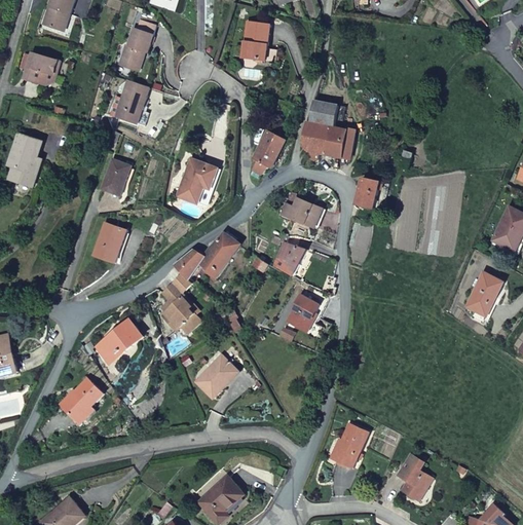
[(46,0),(40,23),(58,28),(64,11),(67,12),(70,0),(46,0)]
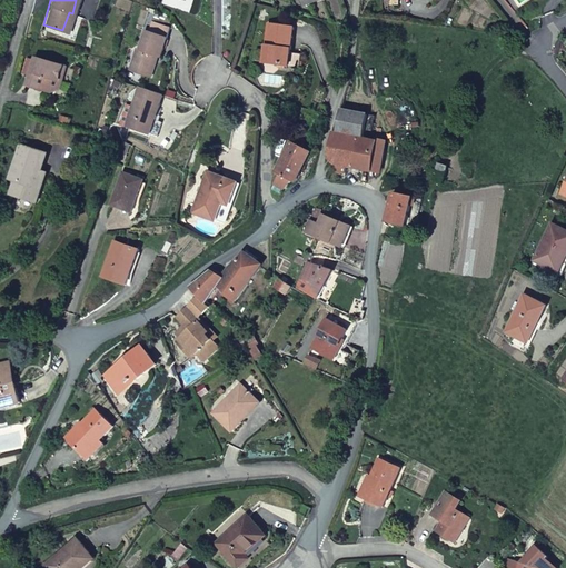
[(69,12),(62,30),(67,31),(72,13),(69,12)]
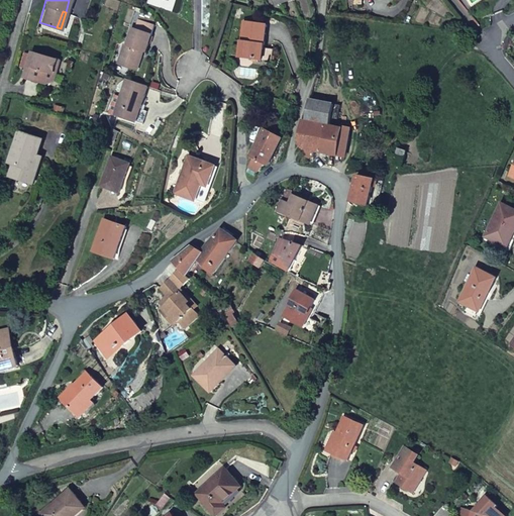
[(135,28),(148,32),(151,22),(138,18),(135,28)]
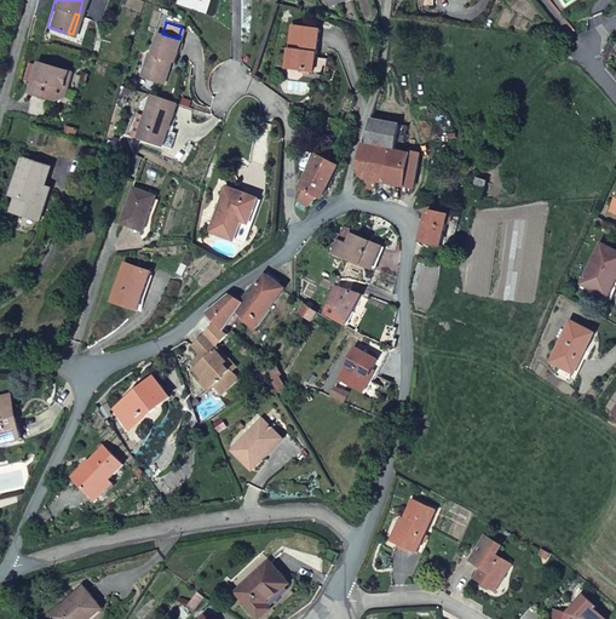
[(318,28),(292,24),(286,66),(326,72),(328,57),(315,55),(318,28)]
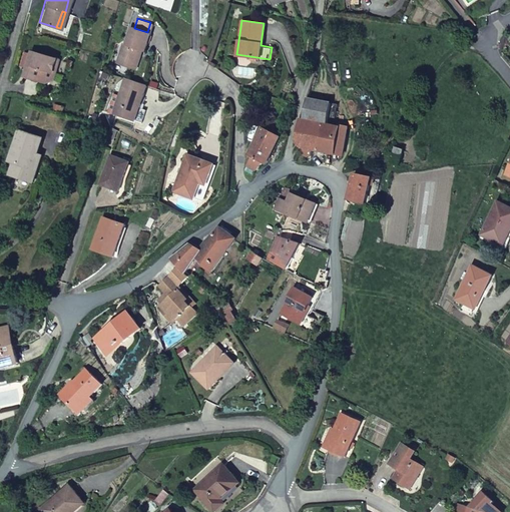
[(141,50),(147,32),(134,28),(129,26),(123,42),(120,41),(114,61),(133,67),(138,54),(136,53),(137,49),(141,50)]
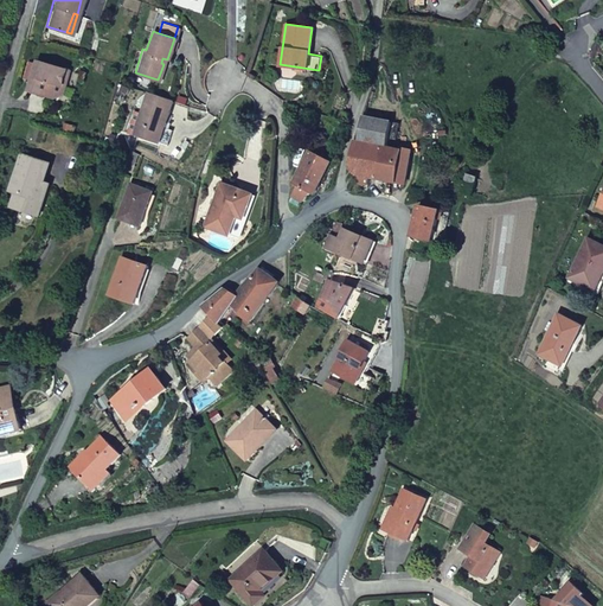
[(68,68),(33,59),(25,89),(52,97),(57,94),(59,84),(63,84),(68,68)]
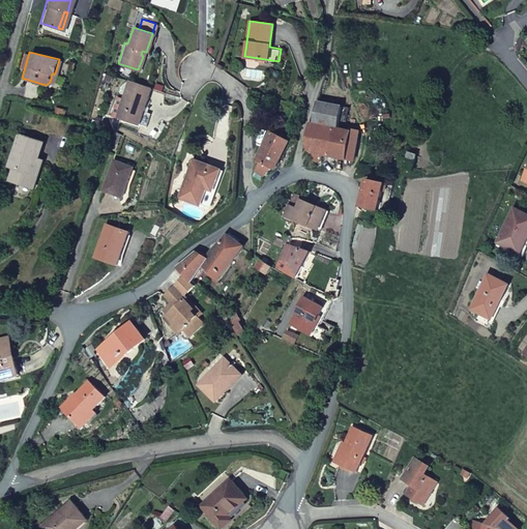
[(148,87),(126,80),(121,97),(124,98),(119,117),(138,123),(148,87)]
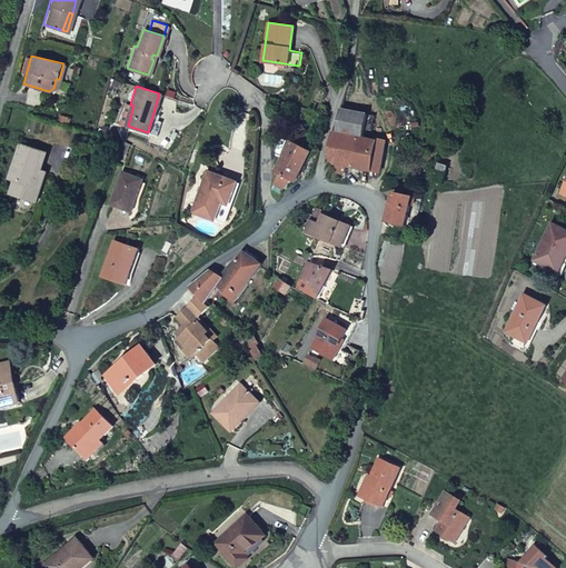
[(133,106),(130,105),(123,125),(128,126),(133,106)]
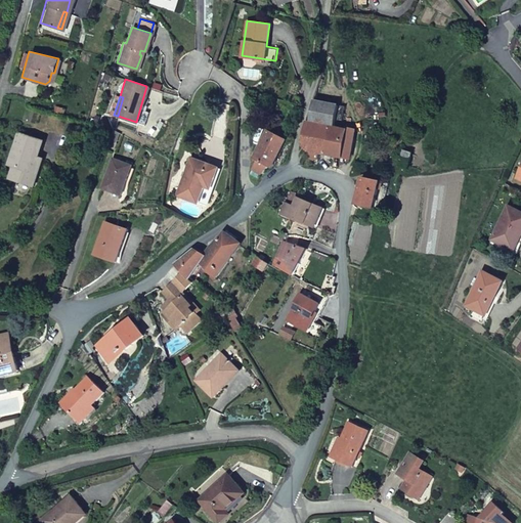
[(349,159),(354,128),(345,126),(345,128),(333,125),(337,102),(312,97),(308,120),(305,120),(299,142),(306,150),(304,157),(315,159),(316,153),(349,159)]
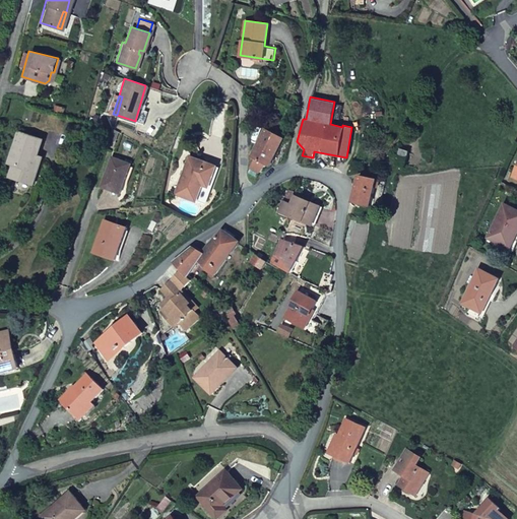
[(117,130),(111,127),(107,138),(114,140),(117,130)]
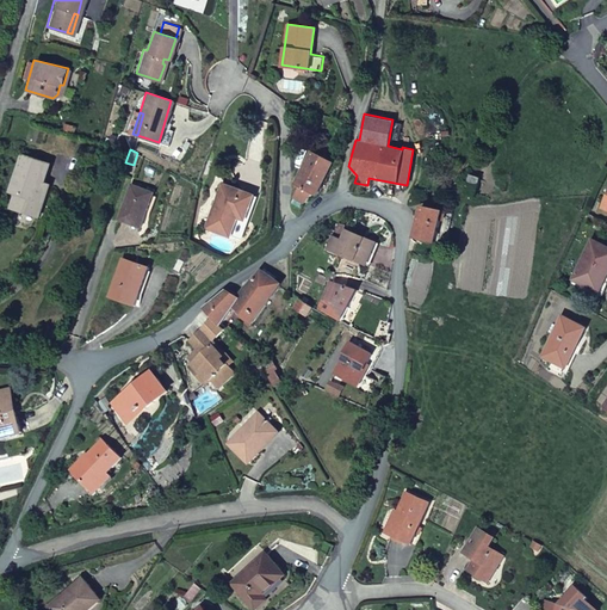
[(293,196),(304,201),(313,192),(316,193),(333,161),(311,151),(295,183),(299,185),(293,196)]
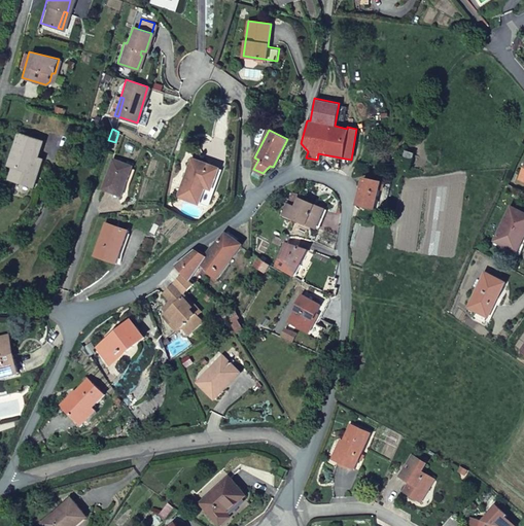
[(12,166),(9,178),(33,185),(38,167),(34,166),(36,156),(41,141),(16,134),(7,165),(12,166)]
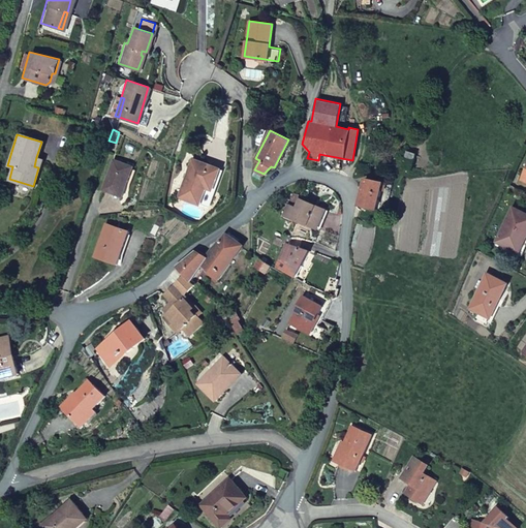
[(401,167),(409,169),(413,154),(405,151),(401,167)]
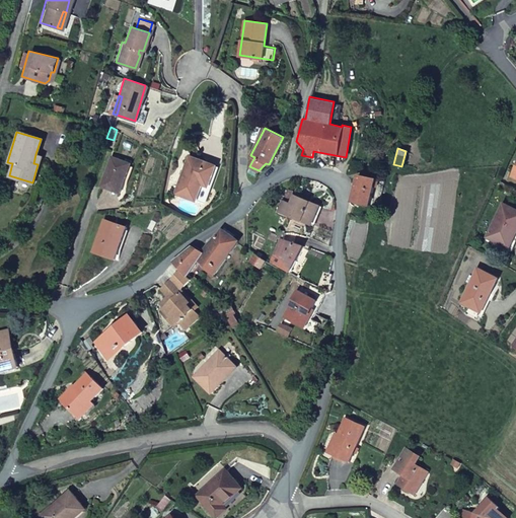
[(208,187),(216,165),(188,155),(175,193),(196,201),(202,185),(208,187)]
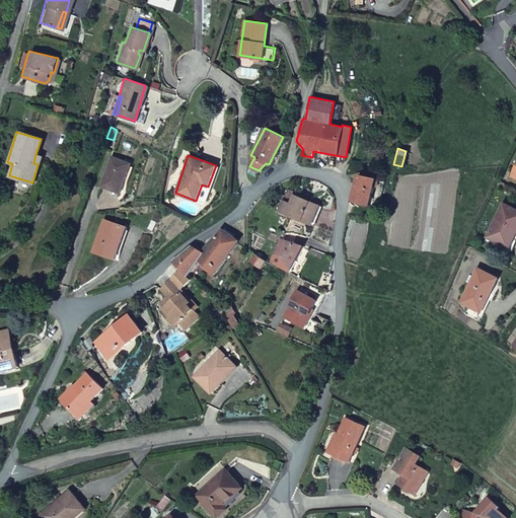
[(111,156),(100,186),(120,193),(130,162),(111,156)]
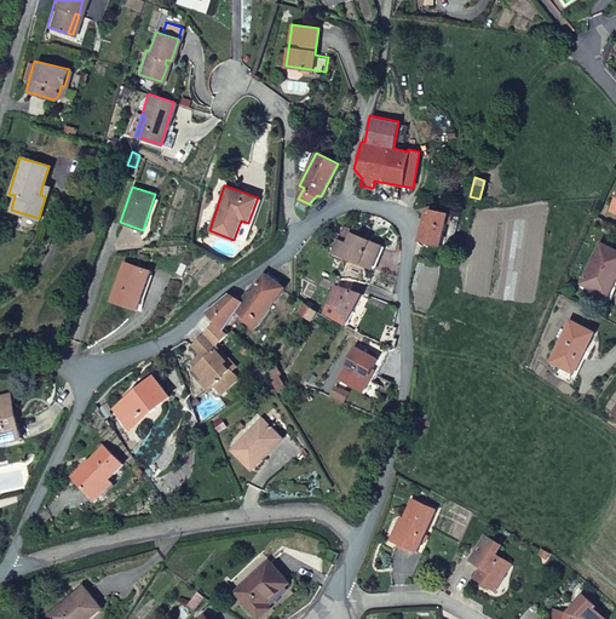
[(458,218),(429,210),(424,218),(419,240),(450,245),(458,218)]
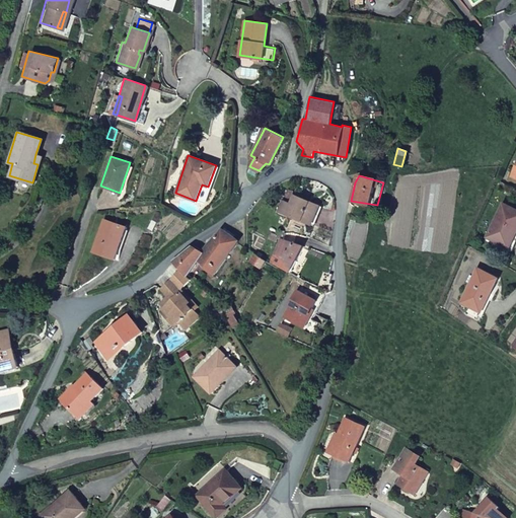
[(277,211),(300,220),(302,216),(311,220),(317,205),(289,193),(286,200),(291,202),(290,204),(282,201),(277,211)]
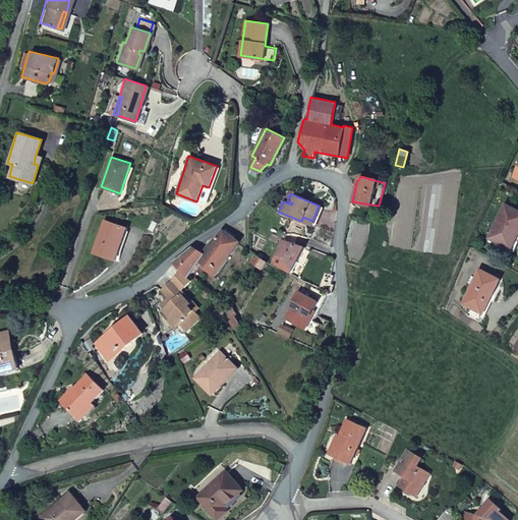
[(517,233),(517,211),(505,205),(487,238),(507,247),(514,233),(517,235),(517,233)]
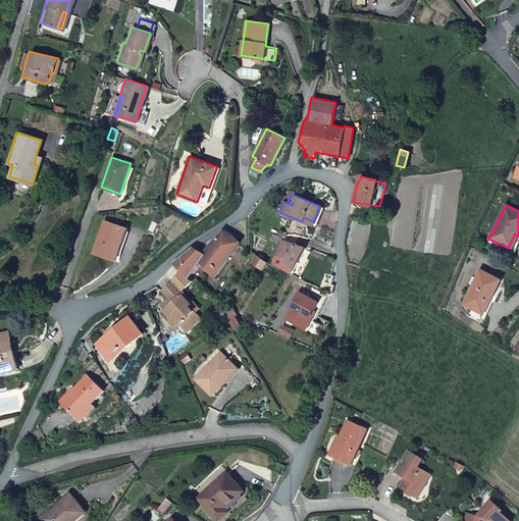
[(304,217),(302,221),(311,225),(313,221),(304,217)]
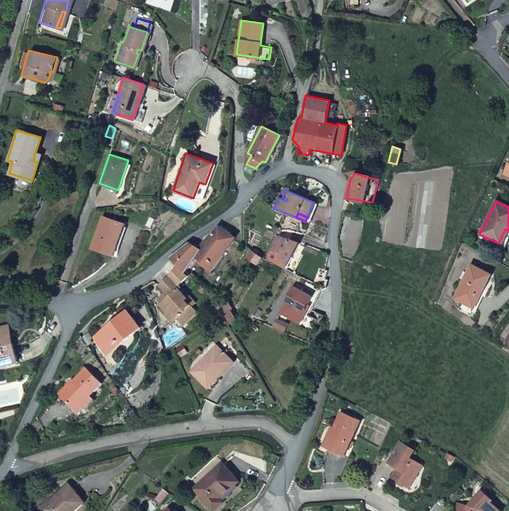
[(103,216),(92,247),(112,254),(123,223),(103,216)]
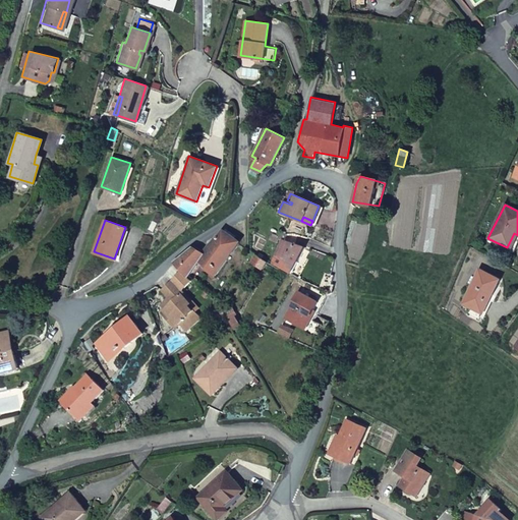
[(191,247),(172,262),(173,263),(186,277),(197,261),(214,275),(238,240),(221,228),(202,252),(191,247)]
